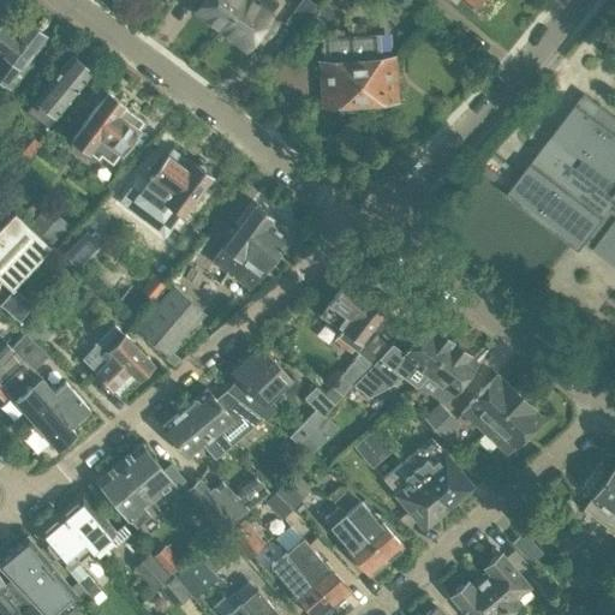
[(0,0),(0,13),(10,5),(5,0),(0,0)]
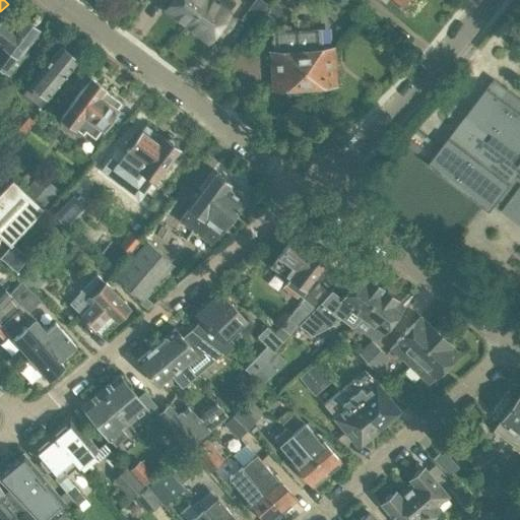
[(206,0),(173,0),(167,9),(188,25),(206,0)]
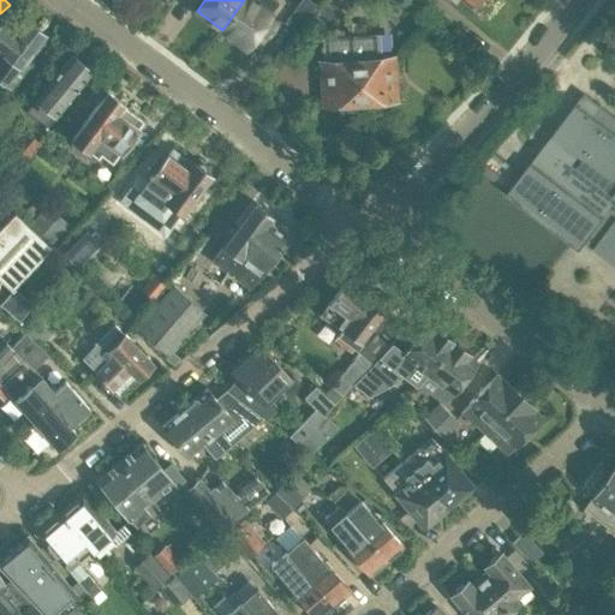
[(268,37),(278,24),(269,18),(272,16),(269,15),(278,3),(274,0),(244,0),(222,30),(246,48),(260,30),(268,37)]
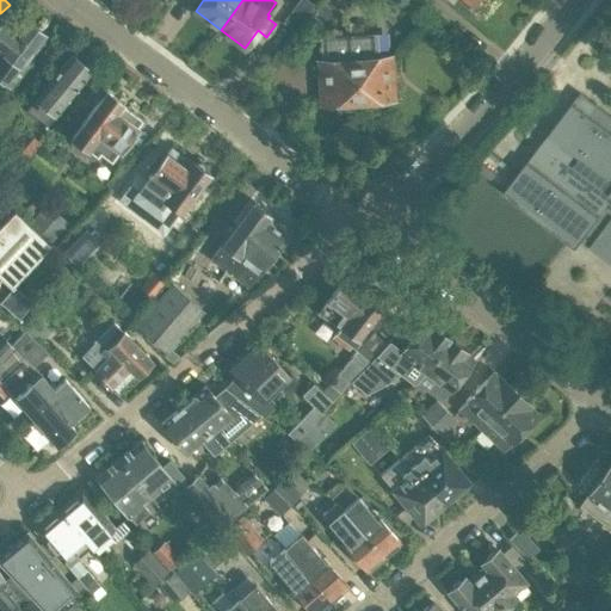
[(294,31),(316,0),(298,0),(283,22),(294,31)]
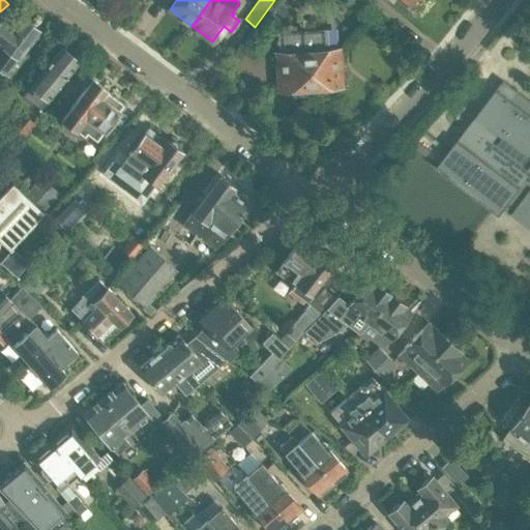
[(39,31),(22,17),(13,28),(1,19),(0,21),(0,45),(3,48),(0,51),(0,70),(5,76),(19,59),(22,61),(25,57),(21,55),(39,31)]
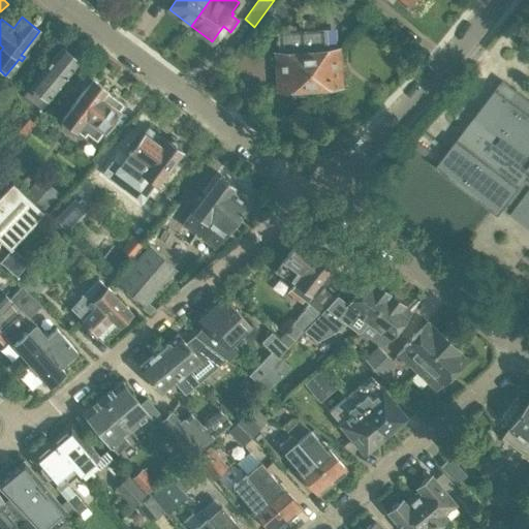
[(305,20),(297,21),(298,31),(305,30),(305,20)]
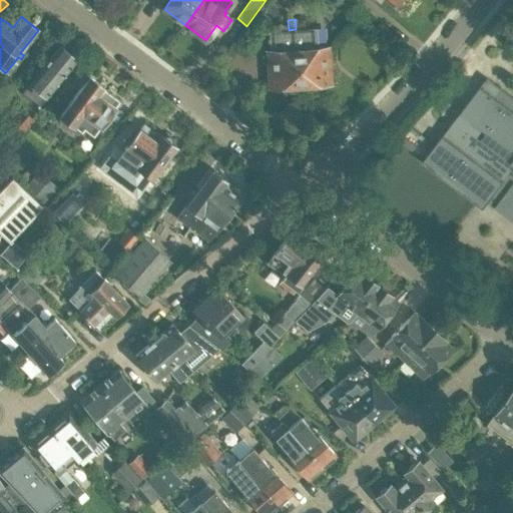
[(318,48),(317,28),(296,29),(301,85),(303,85),(303,88),(307,91),(313,91),(316,87),(316,84),(318,84),(331,83),(331,73),(330,47),(318,48)]
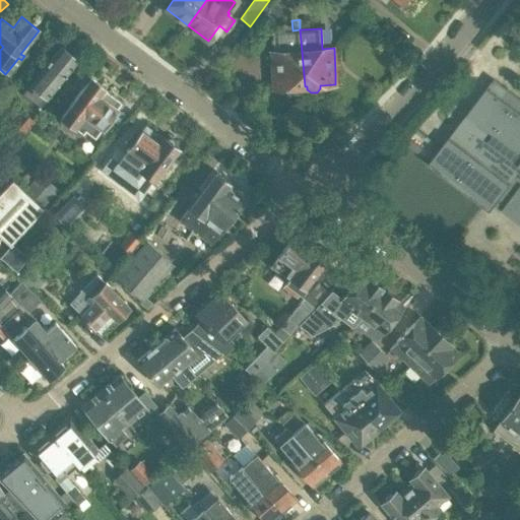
[(305,86),(300,29),(273,31),(274,52),(271,52),(272,78),(273,78),(273,88),(286,87),(289,87),(289,90),(294,93),(300,93),(303,89),(303,86),(305,86)]
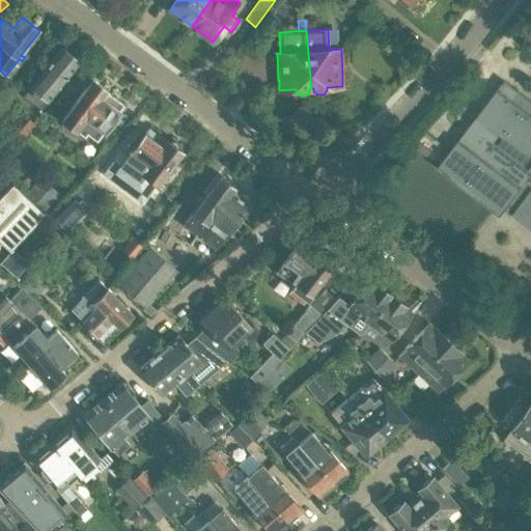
[(48,101),(80,62),(62,48),(30,86),(23,95),(39,110),(48,101)]
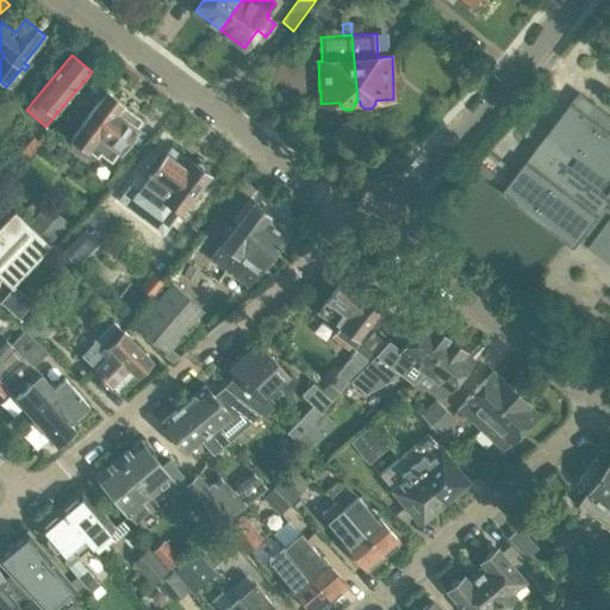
[(122,114),(117,111),(123,104),(106,91),(81,124),(70,139),(70,145),(91,160),(97,157),(100,153),(111,161),(119,150),(120,151),(138,126),(137,126),(143,119),(128,107),(122,114)]
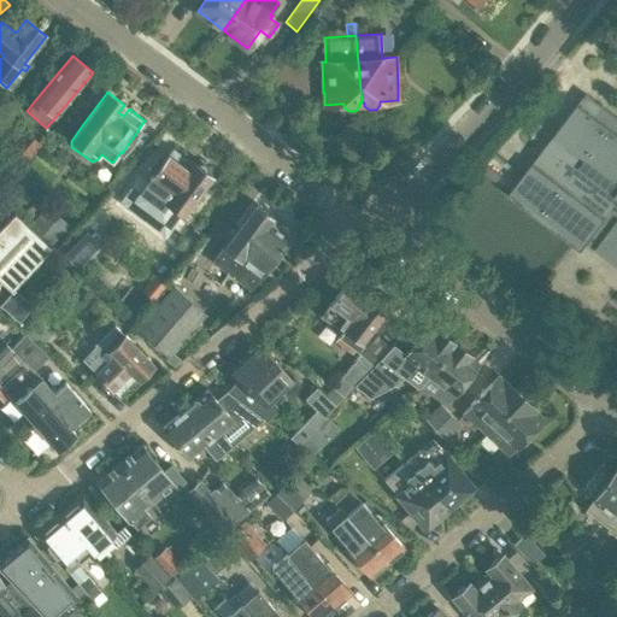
[(616,117),(601,106),(593,116),(577,104),(554,136),(556,136),(557,135),(616,180),(616,181),(616,183),(616,203),(612,209),(545,158),(538,169),(533,164),(509,197),(510,198),(511,195),(573,241),(571,244),(582,251),(589,241),(598,247),(595,248),(605,256),(606,253),(616,262),(616,117)]
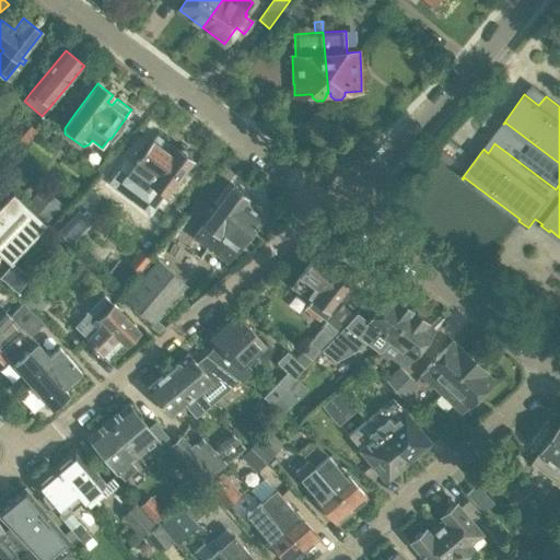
[(32,128),(18,142),(23,148),(37,133),(32,128)]
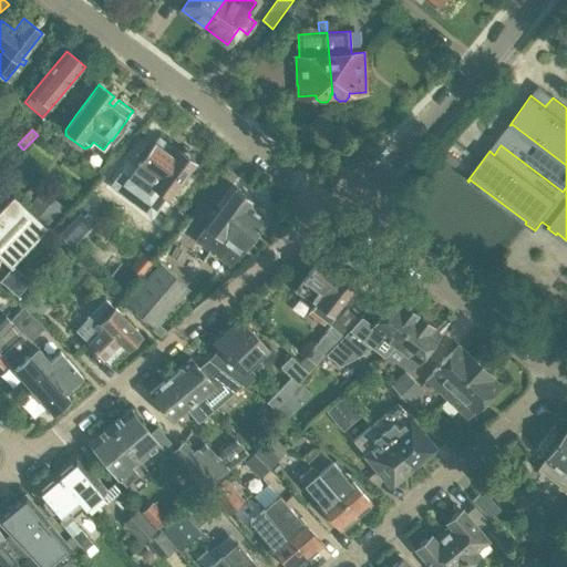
[(174,156),(154,142),(129,176),(150,192),(154,186),(167,197),(194,162),(193,155),(186,150),(178,150),(174,156)]
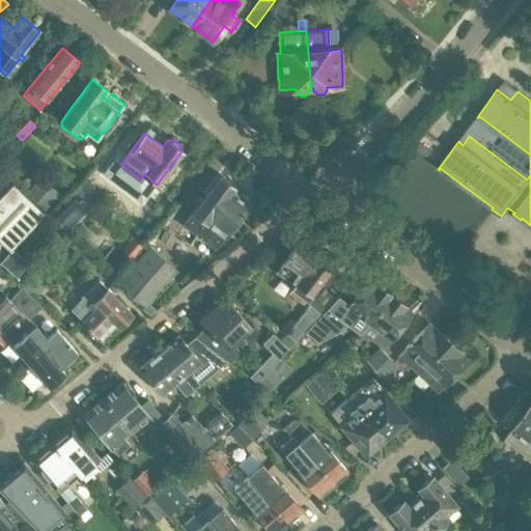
[(419,141),(414,147),(425,156),(430,149),(419,141)]
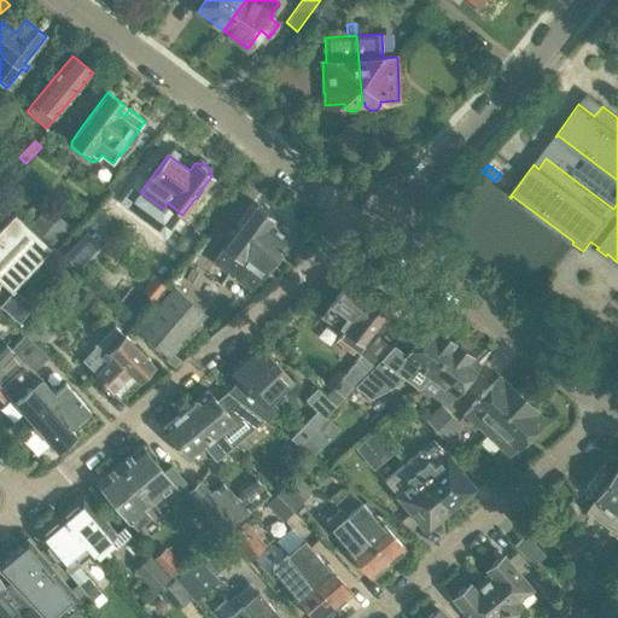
[(1,200),(0,202),(0,219),(10,209),(1,200)]
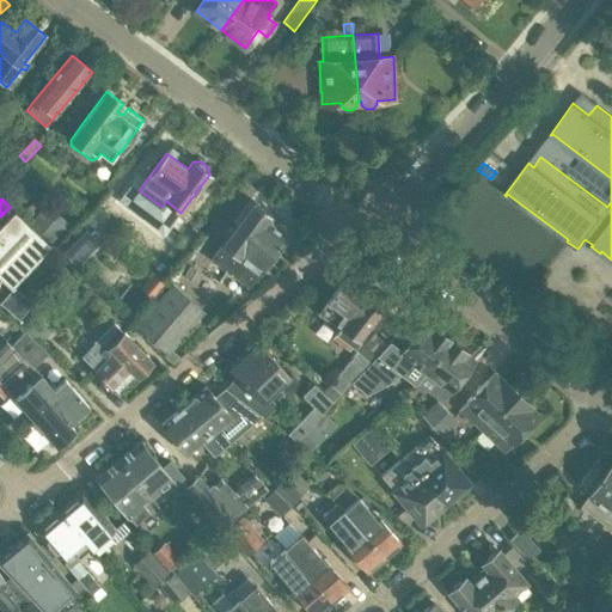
[(248,287),(287,236),(265,220),(270,213),(254,201),(210,258),(248,287)]
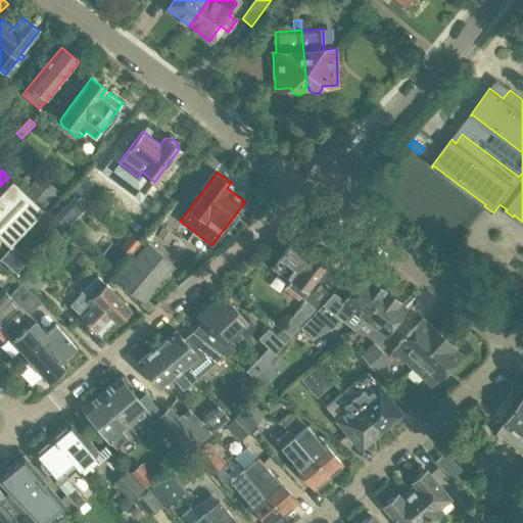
[(44,209),(59,192),(40,174),(25,191),(44,209)]
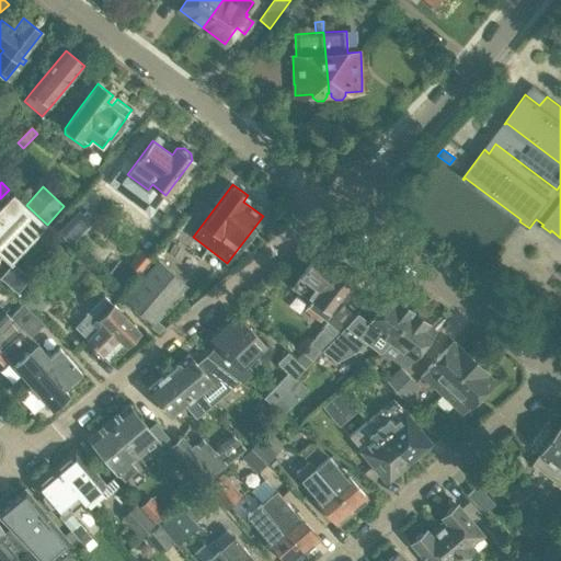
[(0,252),(11,263),(47,225),(26,205),(13,193),(0,206),(0,252)]
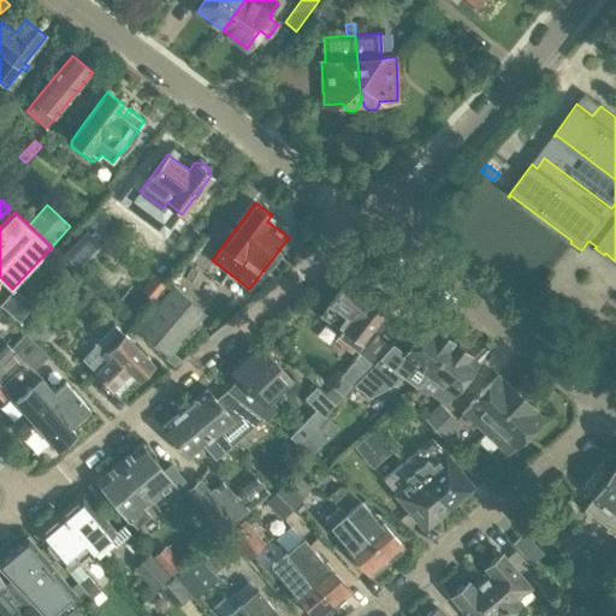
[(80,227),(58,249),(77,268),(99,247),(104,242),(94,231),(88,237),(80,227)]
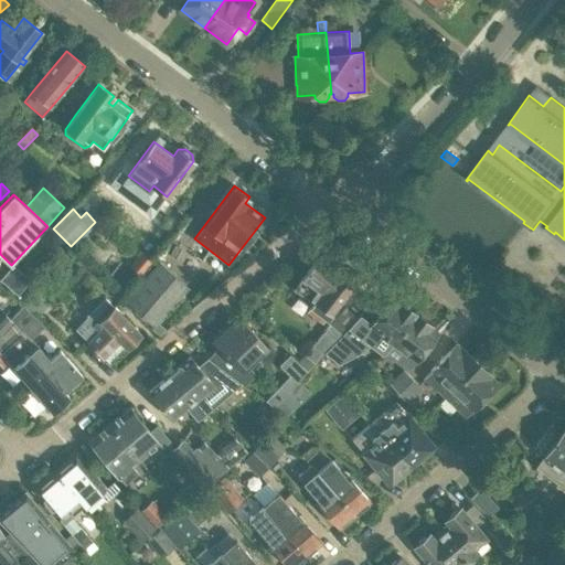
[(142,256),(134,268),(141,275),(151,263),(142,256)]
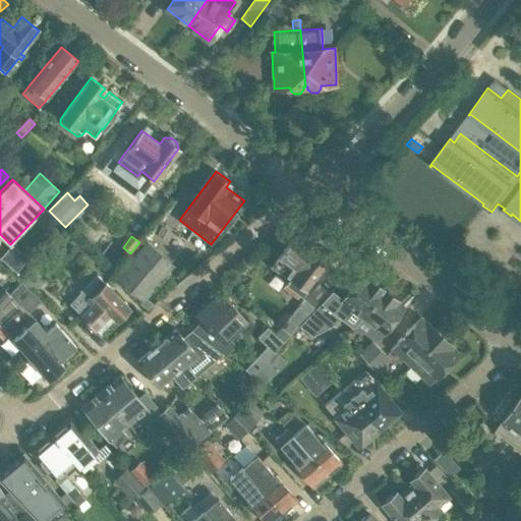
[(311,251),(293,237),(280,255),(272,267),(286,278),(288,275),(291,277),(283,287),(296,297),(300,292),(301,293),(330,256),(329,255),(328,249),(323,245),(316,246),(315,245),(311,251)]
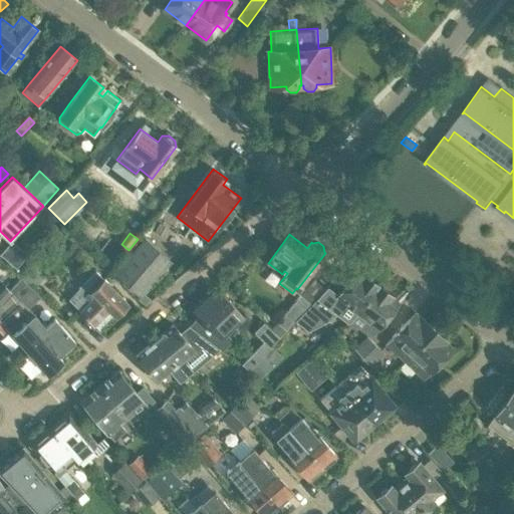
[(0,254),(16,267),(27,254),(11,240),(0,253),(0,254)]
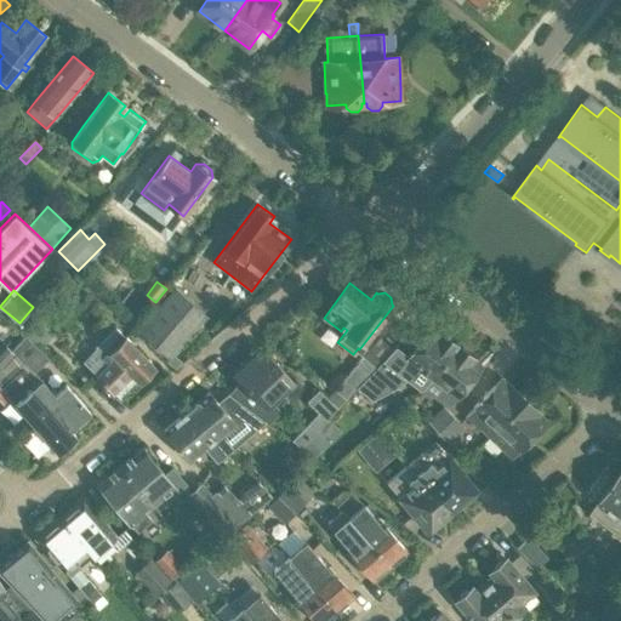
[(170,358),(205,318),(175,290),(140,330),(170,358)]
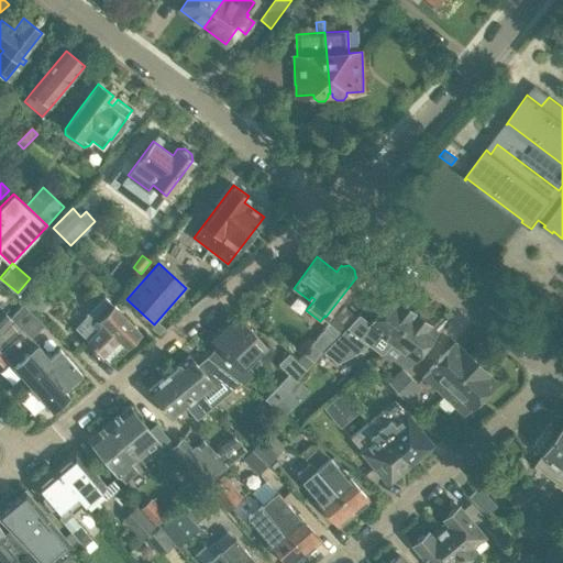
[(35,317),(47,306),(32,291),(21,302),(24,305),(35,317)]
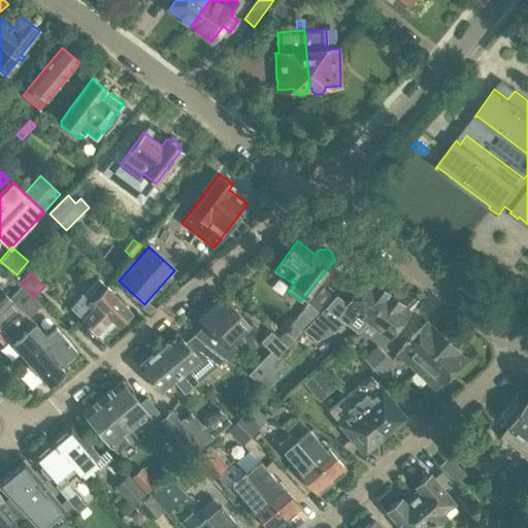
[(106,287),(99,279),(70,307),(97,334),(112,318),(118,324),(131,310),(106,287)]
